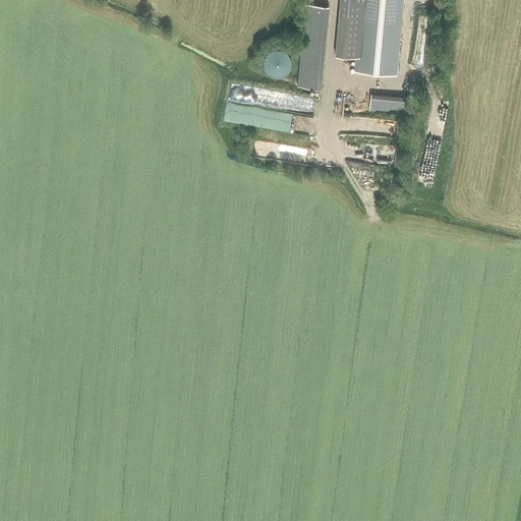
[(339,0),(335,55),(356,57),(355,70),(396,74),(402,0),(339,0)]
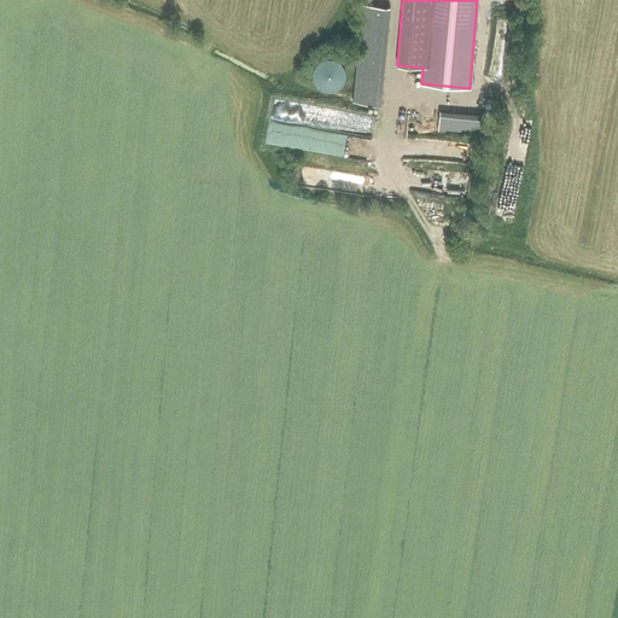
[(382,105),(390,6),(361,4),(353,103),(382,105)]
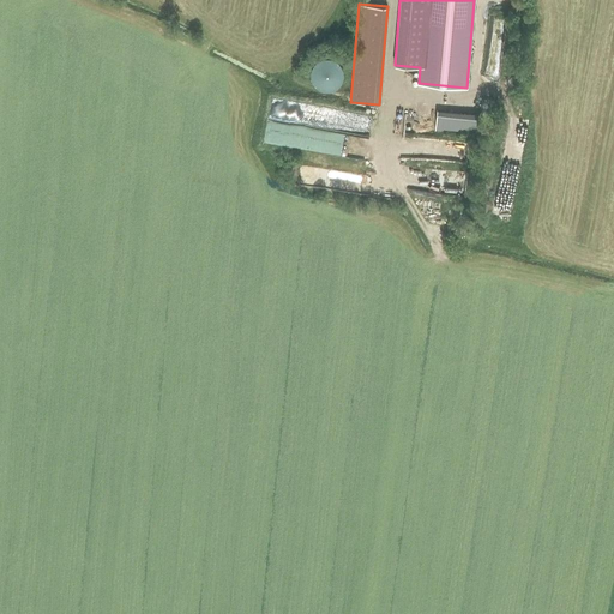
[(337,76),(347,76),(347,58),(315,58),(315,76),(320,76),(320,85),(337,85),(337,76)]
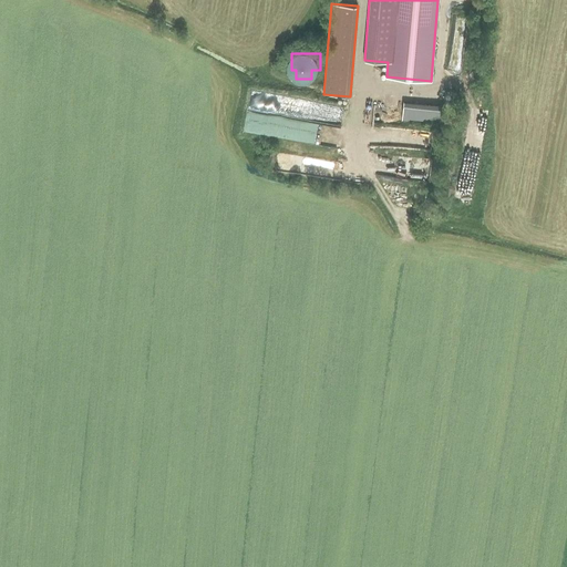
[(405,101),(404,120),(447,121),(449,103),(405,101)]
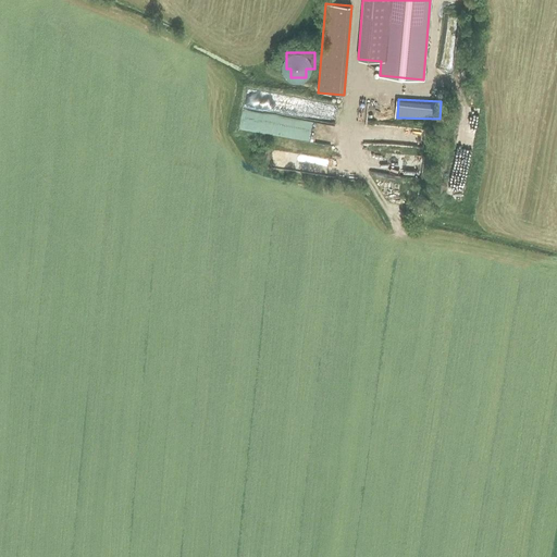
[(273,135),(309,138),(311,119),(275,115),(273,135)]
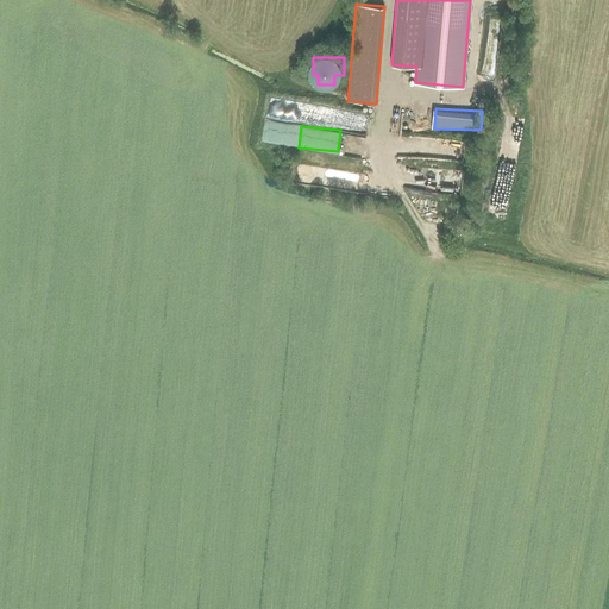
[(508,219),(514,167),(502,164),(495,217),(508,219)]
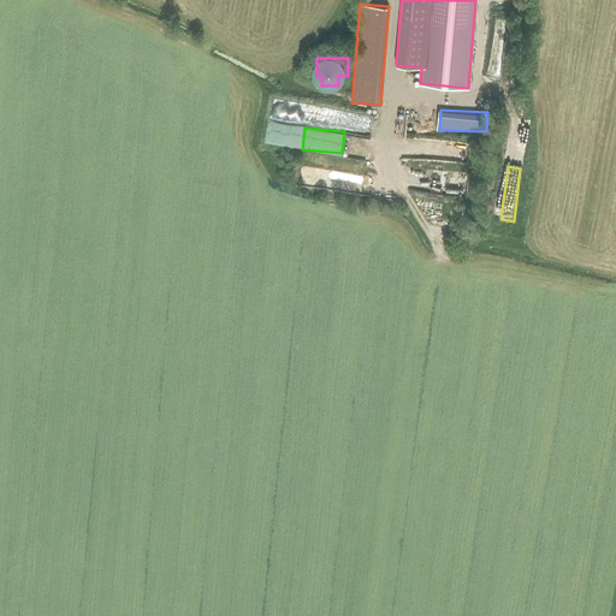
[(442,172),(439,195),(468,199),(471,175),(442,172)]
